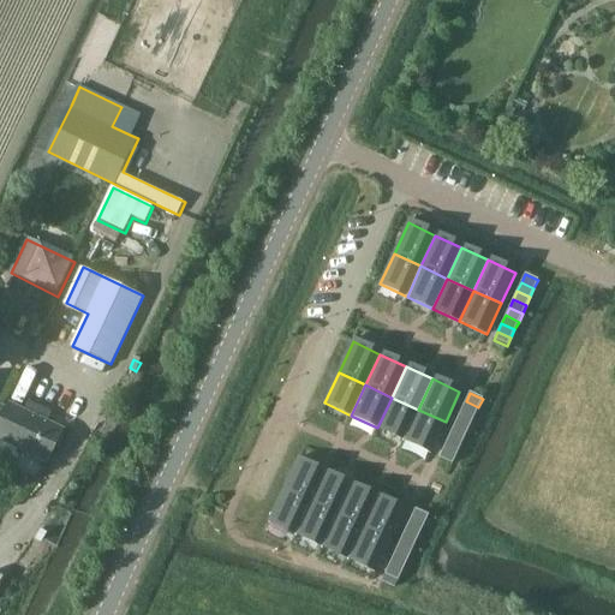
[(392,398),(377,428),(404,440),(418,410),(392,398)]
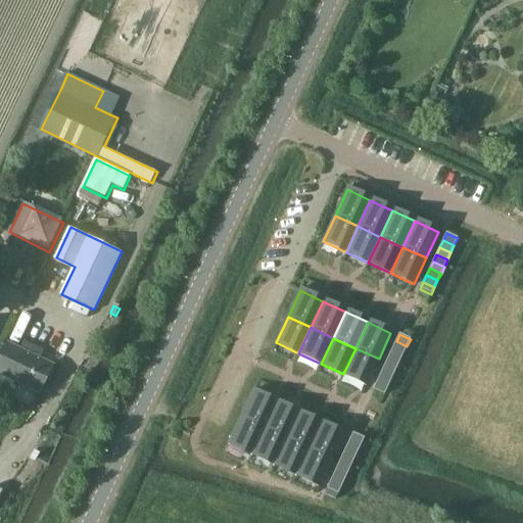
[(396,341),(392,348),(403,353),(407,346),(396,341)]
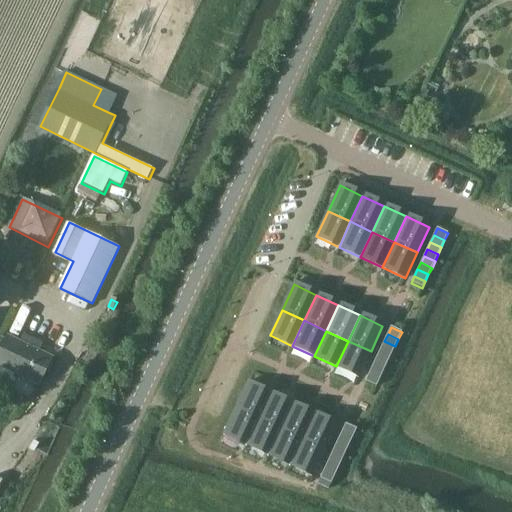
[(0,365),(40,384),(53,358),(39,351),(42,344),(24,335),(20,342),(8,336),(0,352),(0,365)]
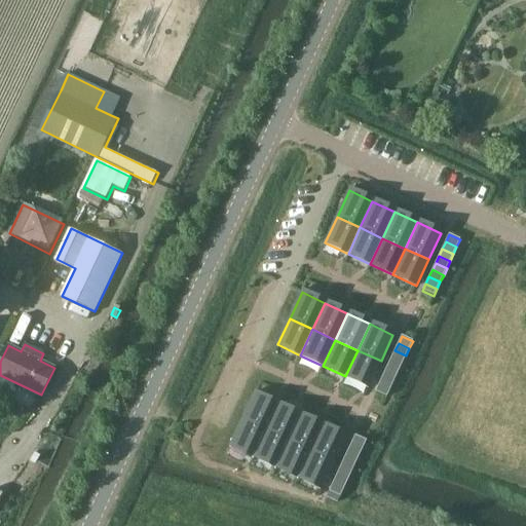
[(358,350),(345,376),(369,387),(381,361),(358,350)]
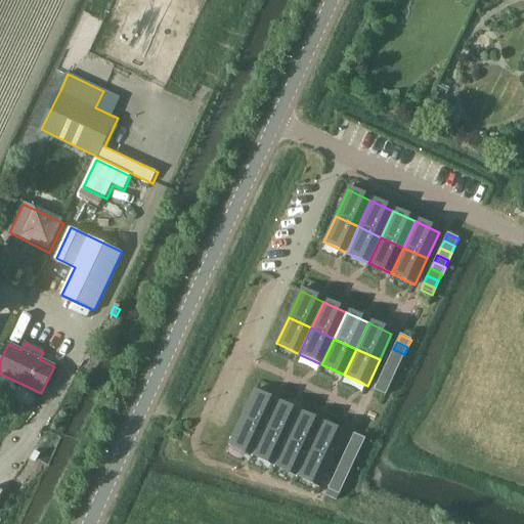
[(393,349),(390,356),(401,361),(404,354),(393,349)]
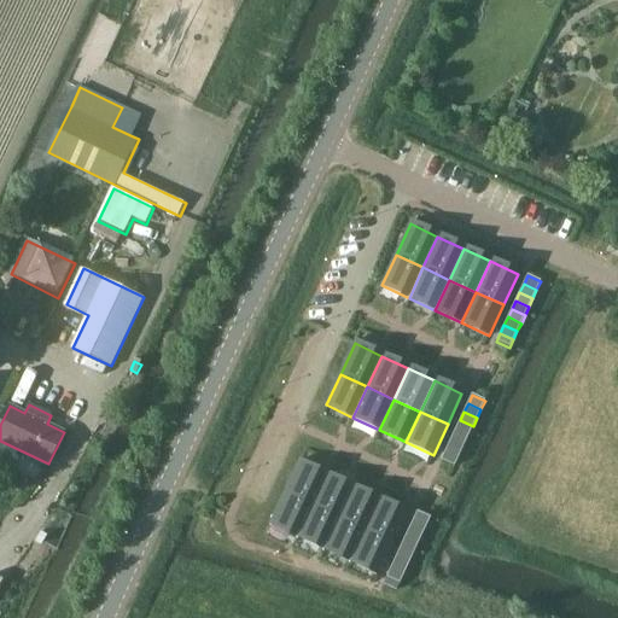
[(460,420),(456,429),(470,435),(473,426),(460,420)]
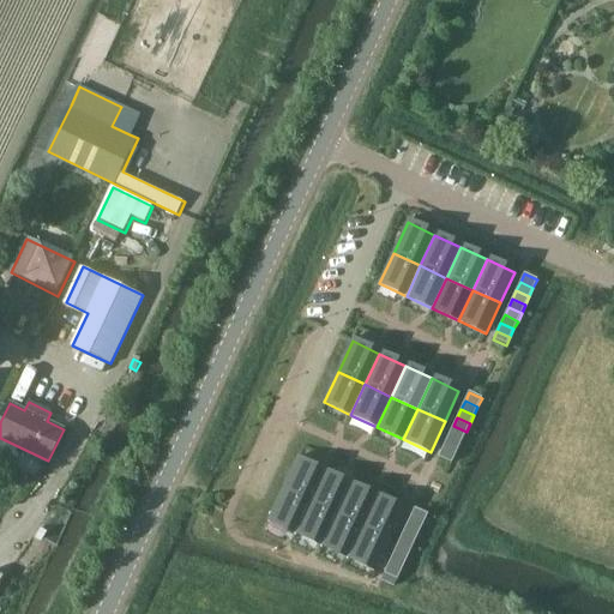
[(453,426),(450,433),(463,440),(467,432),(453,426)]
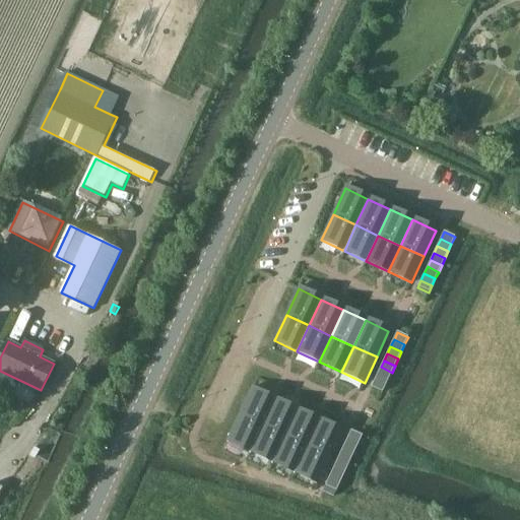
[(381,367),(377,374),(388,379),(392,373),(381,367)]
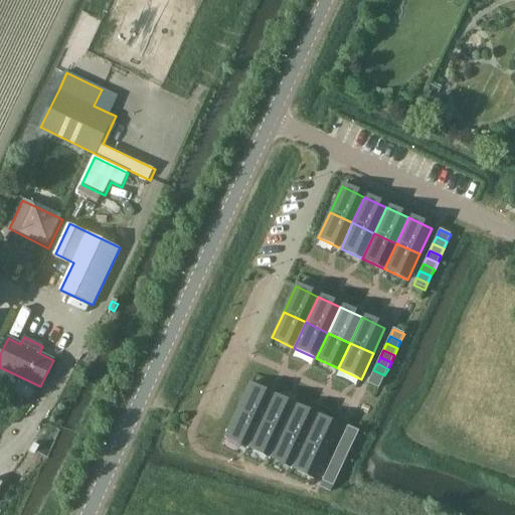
[(373,370),(370,377),(381,382),(384,375),(373,370)]
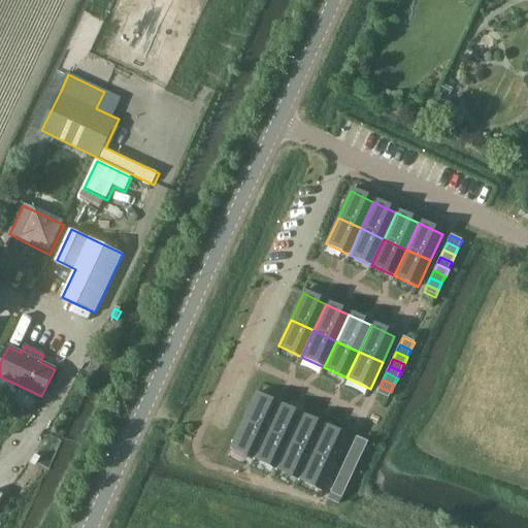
[(380,387),(376,394),(388,399),(391,392),(380,387)]
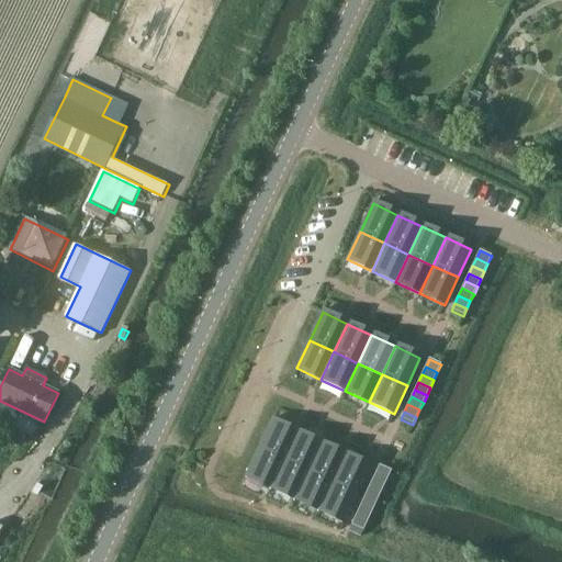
[(271,420),(259,449),(283,460),(296,433),(271,420)]
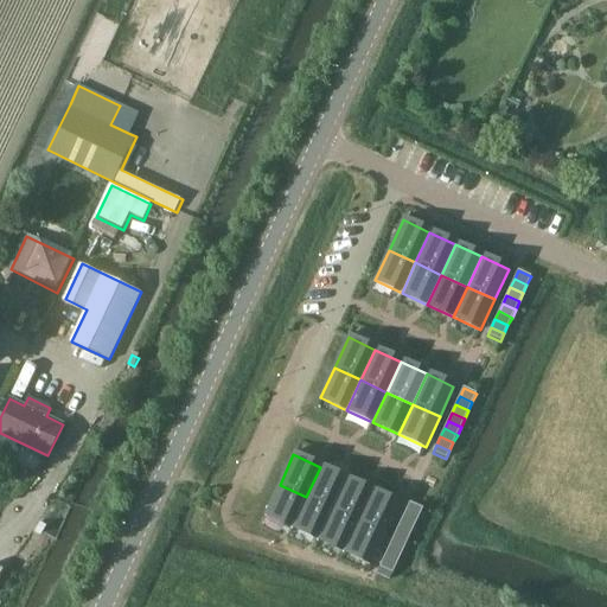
[(320,467),(306,497),(332,510),(346,479),(320,467)]
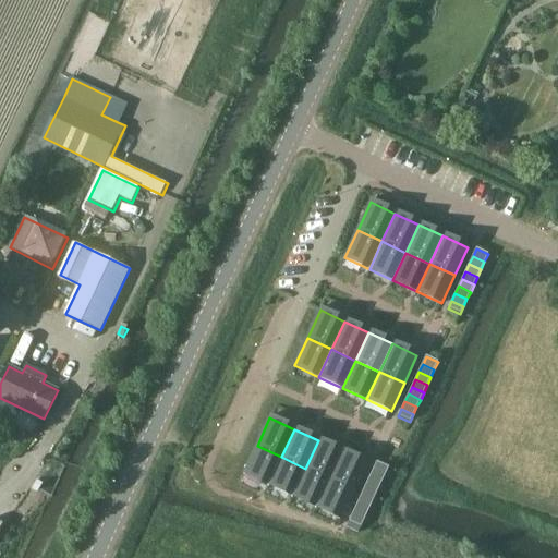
[(318,440),(305,469),(329,480),(342,451),(318,440)]
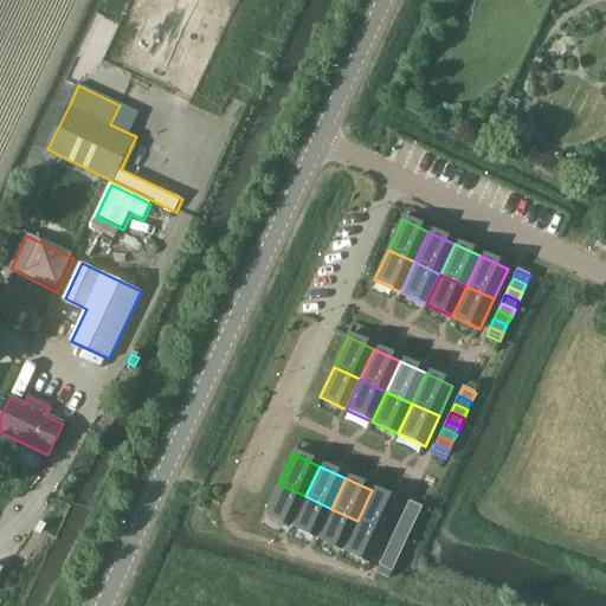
[(279,484),(265,514),(291,527),(305,496),(279,484)]
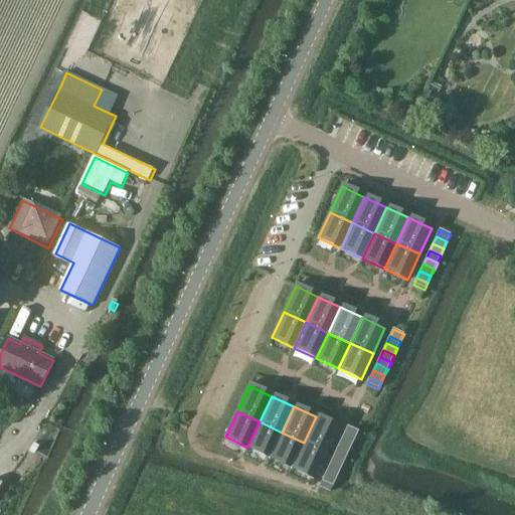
[(316,416),(304,443),(326,453),(338,427),(316,416)]
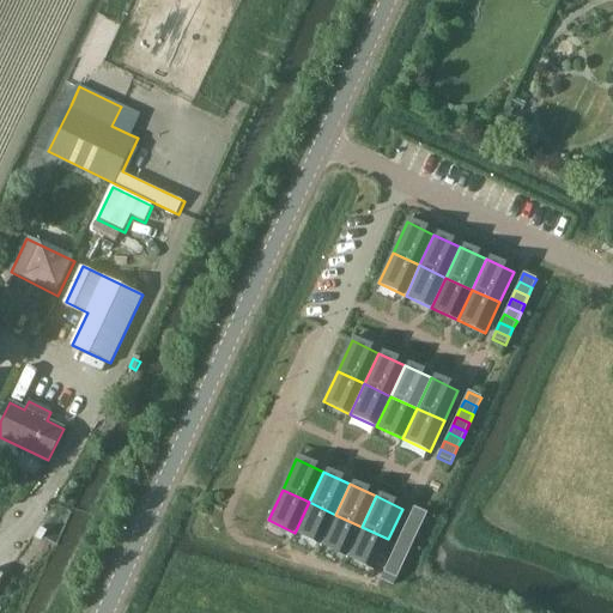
[(309,502),(295,533),(321,545),(335,515),(309,502)]
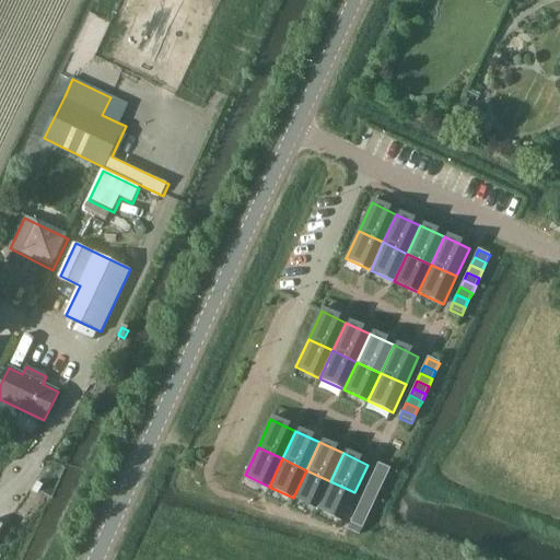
[(378,464),(374,471),(386,477),(389,469),(378,464)]
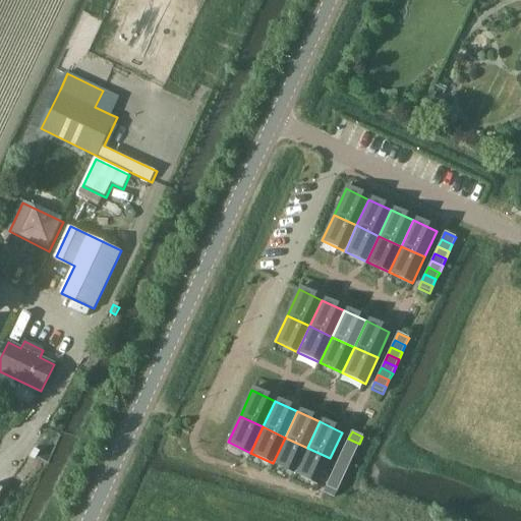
[(285,438),(273,463),(295,473),(307,448),(285,438)]
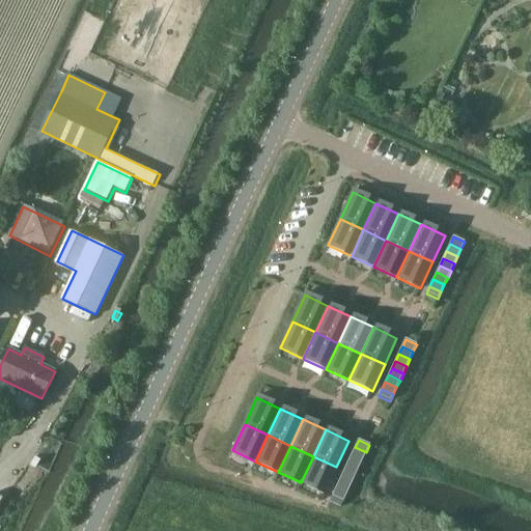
[(355,447),(352,454),(363,459),(366,452),(355,447)]
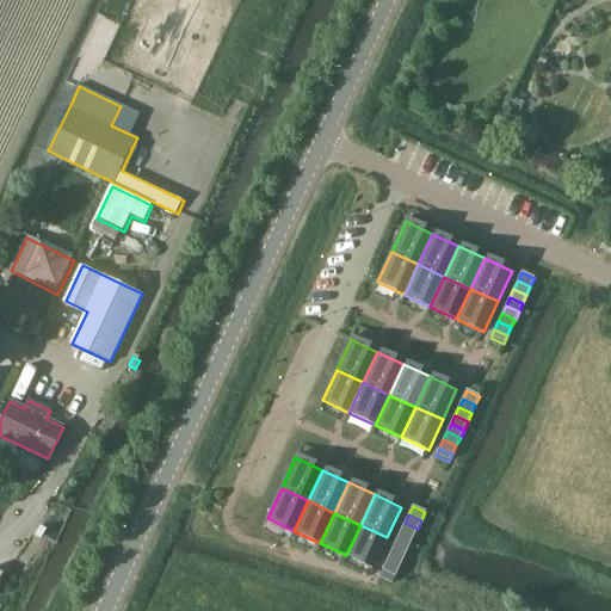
[(405,523),(401,531),(414,537),(418,529),(405,523)]
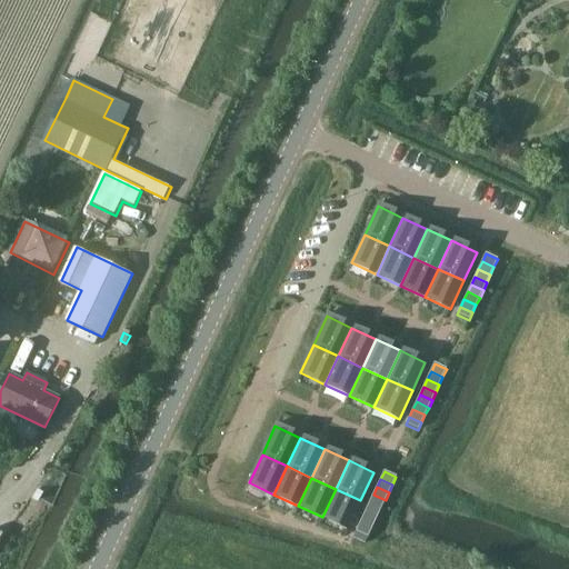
[(336,489),(322,517),(348,529),(360,500),(336,489)]
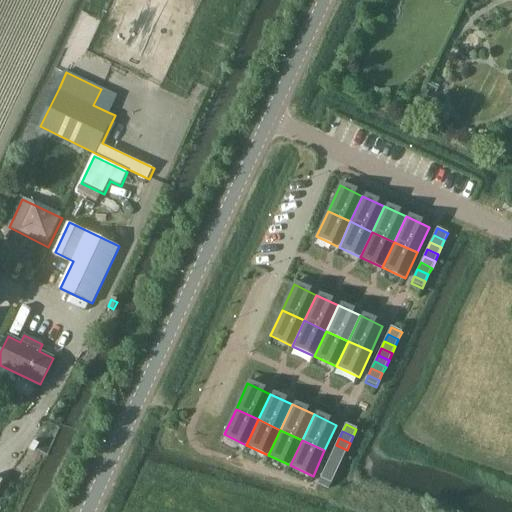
[(336,445),(333,451),(344,457),(347,450),(336,445)]
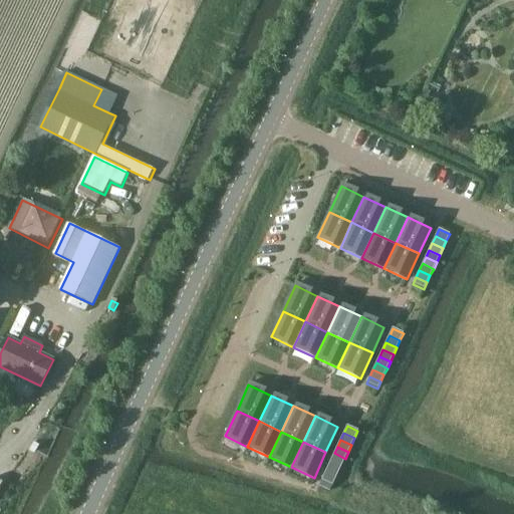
[(334,453),(330,460),(341,465),(345,459),(334,453)]
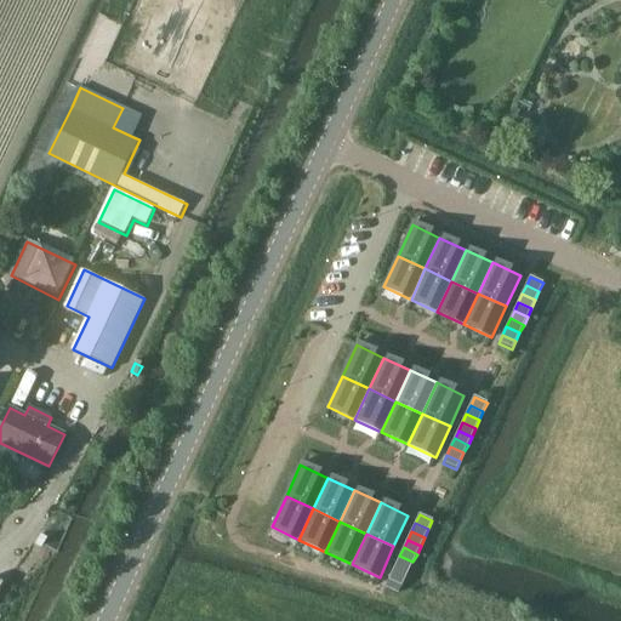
[(399,556),(396,564),(409,570),(412,562),(399,556)]
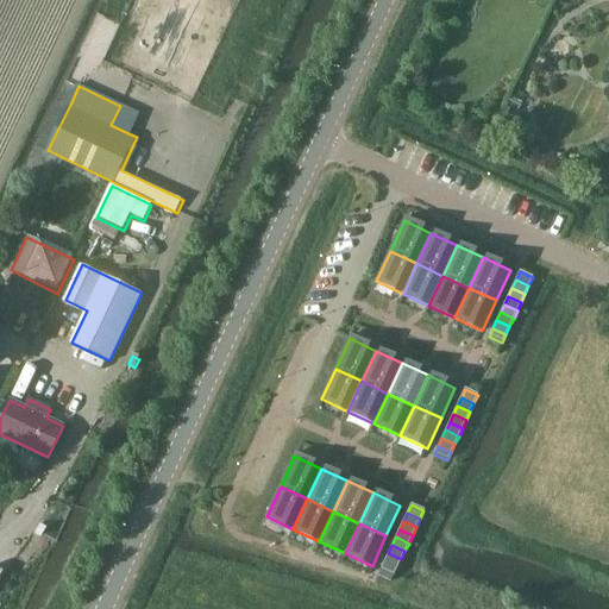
[(388,553),(384,562),(397,567),(401,559),(388,553)]
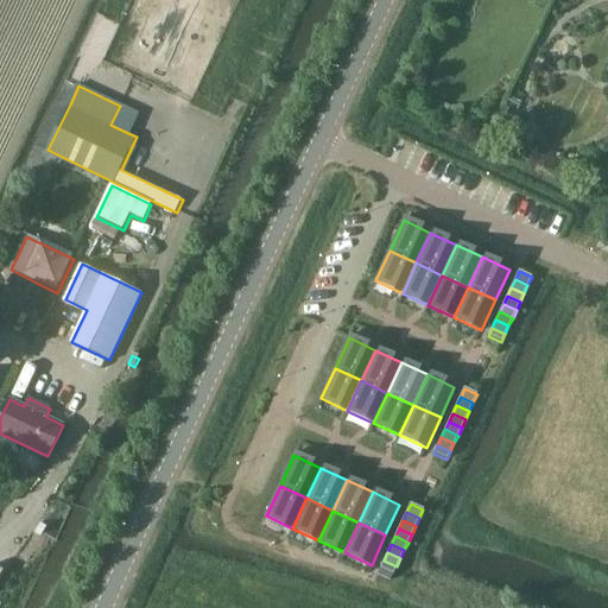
[(384,561),(380,569),(392,575),(397,567),(384,561)]
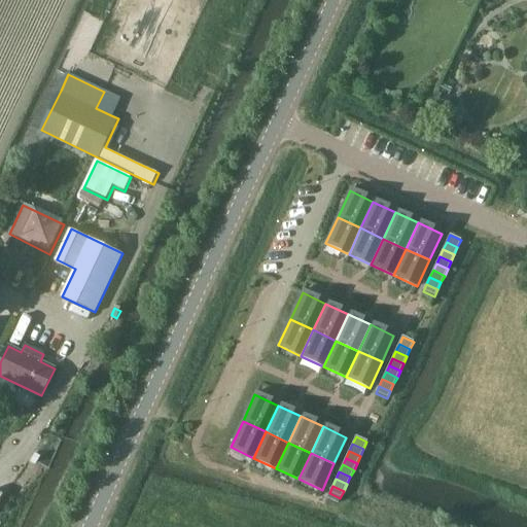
[(329,493),(326,498),(337,504),(340,498),(329,493)]
